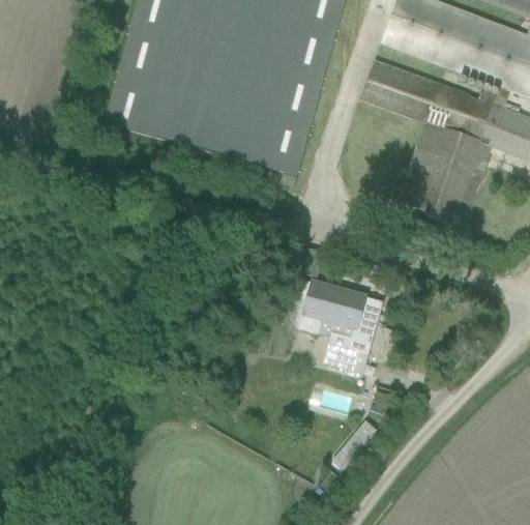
[(137,0),(105,120),(297,172),(344,0),(137,0)]
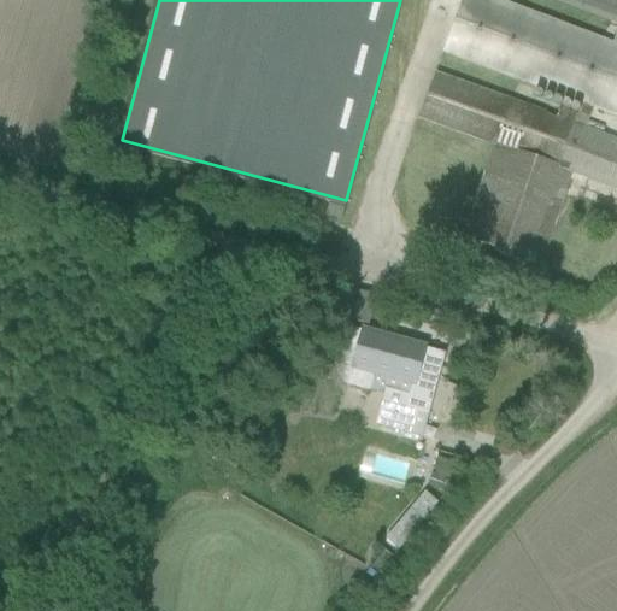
[(563,0),(616,19),(616,22),(612,39),(510,0),(460,0),(442,48),(581,101),(576,112),(559,106),(557,115),(545,110),(546,107),(436,69),(418,115),(492,141),(463,233),(541,258),(571,171),(616,187),(616,135),(586,124),(592,105),(616,113),(616,0),(563,0)]
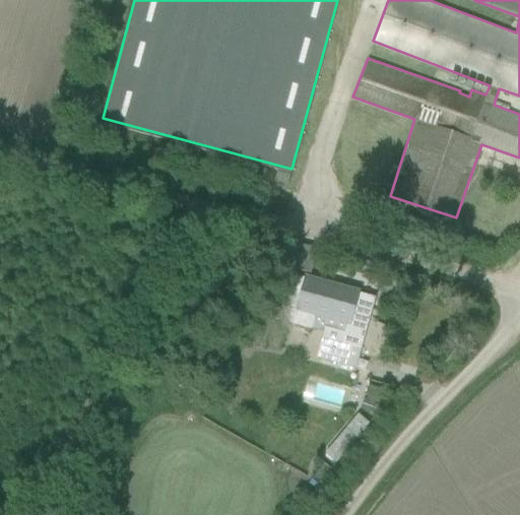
[(316,356),(354,367),(374,295),(289,271),(280,303),(281,311),(285,317),(294,322),(311,327),(311,326),(323,329),(316,356)]
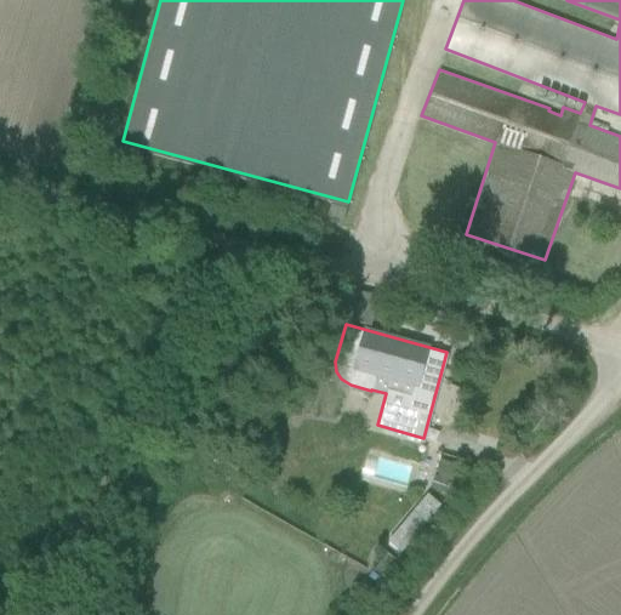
[(426,485),(391,539),(408,550),(443,497),(426,485)]
